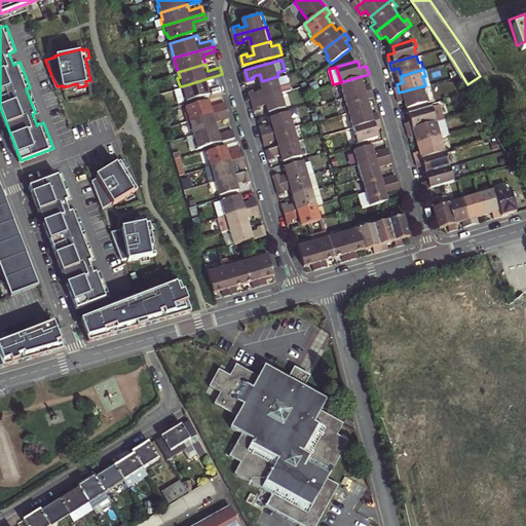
[(252,95),(253,99),(264,96),(278,91),(293,87),(289,73),(278,76),(262,81),(264,88),(257,90),(256,87),(250,89),(251,91),(252,95)]
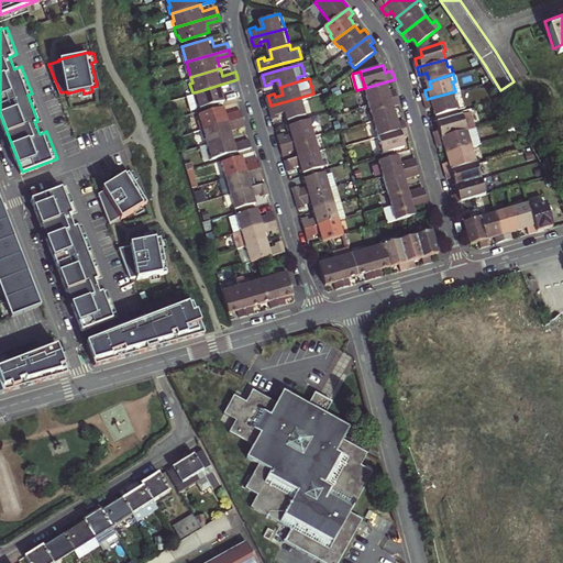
[(239,85),(238,79),(195,92),(199,108),(229,99),(227,94),(225,88),(239,85)]
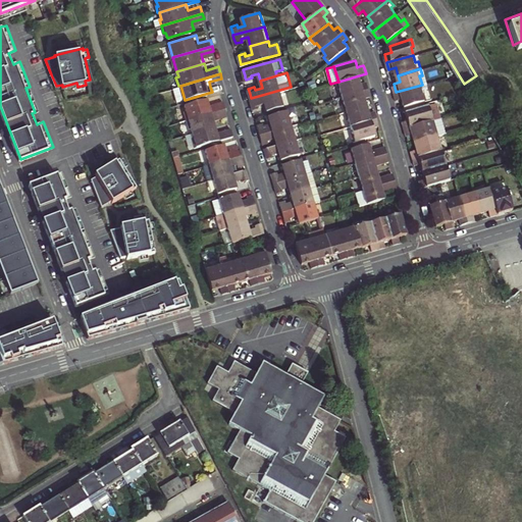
[(341,89),(343,88),(345,94),(370,86),(368,81),(361,83),(360,77),(359,75),(338,82),(341,89)]
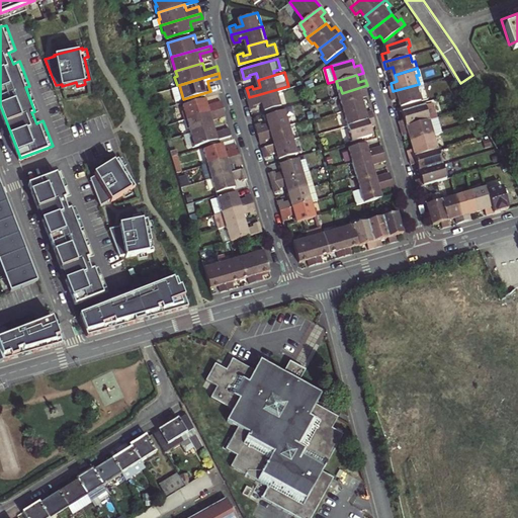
[(421,90),(419,84),(393,91),(395,99),(402,97),(403,101),(404,104),(426,97),(424,89),(421,90)]
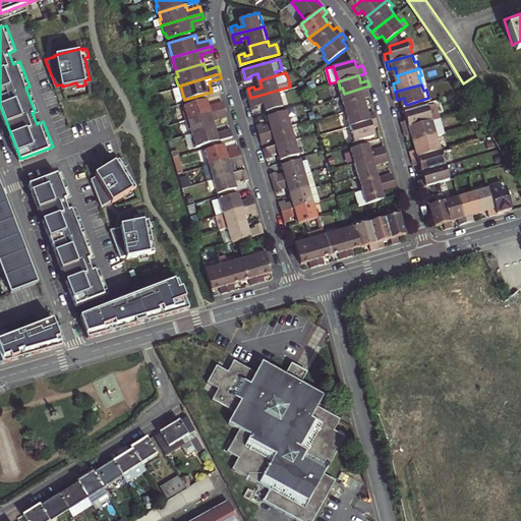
[(184,100),(180,85),(174,87),(178,102),(184,100)]
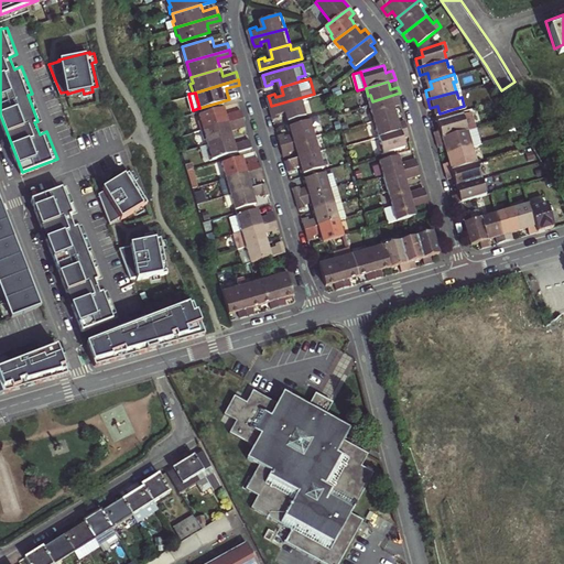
[(402,104),(400,93),(372,101),(376,111),(373,112),(375,118),(398,111),(397,108),(397,105),(402,104)]
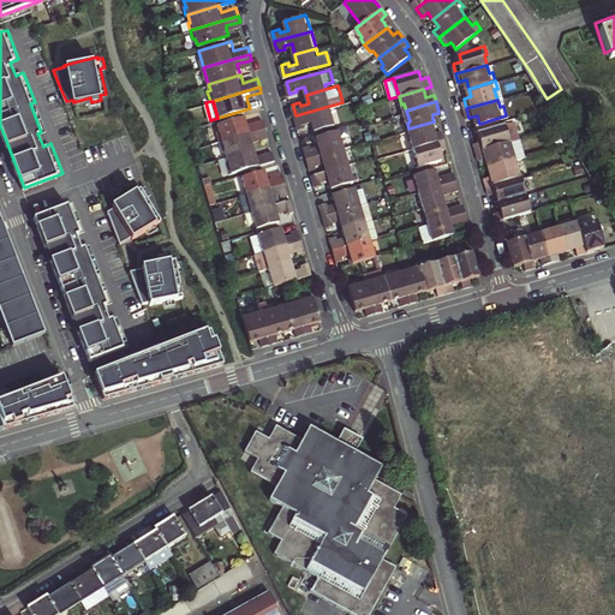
[(563,125),(551,106),(544,108),(556,126),(563,125)]
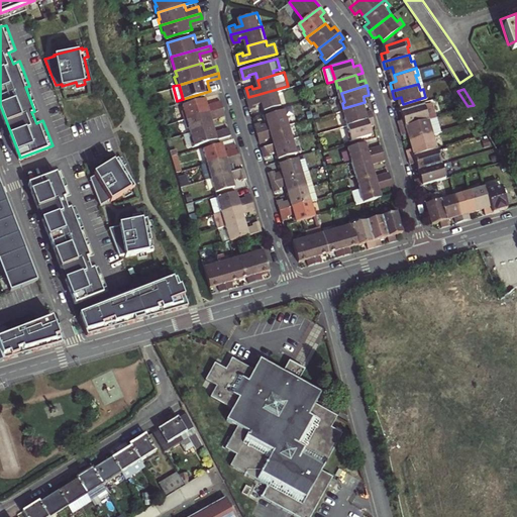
[(263,107),(277,103),(274,90),(260,94),(248,97),(250,103),(250,105),(256,103),(255,101),(261,99),(263,107)]
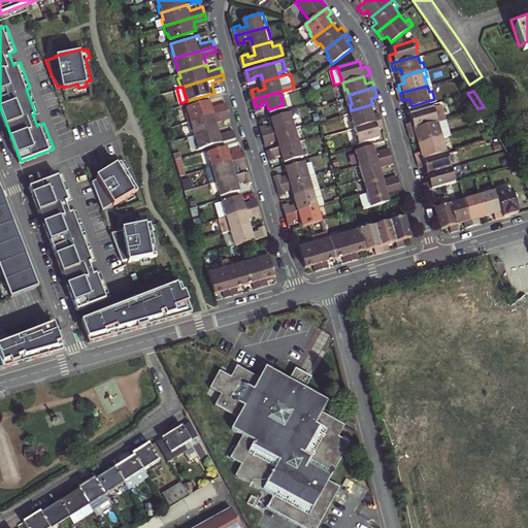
[(186,105),(190,120),(217,111),(215,108),(215,104),(227,101),(226,94),(186,105)]
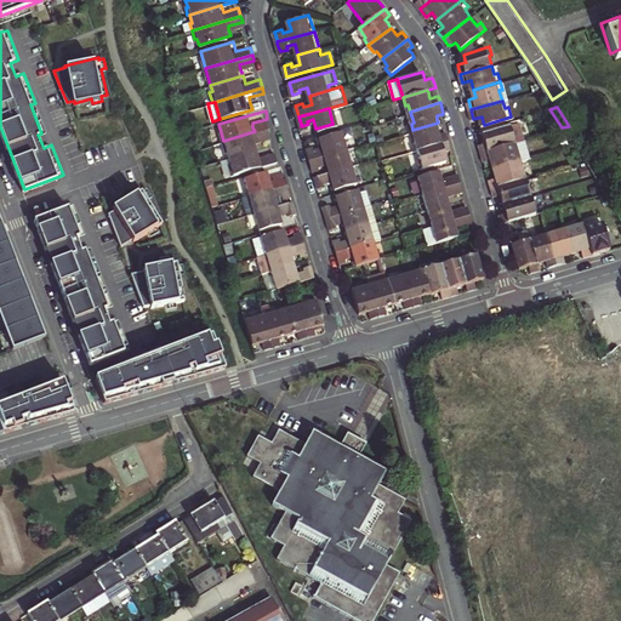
[(528,138),(523,121),(486,132),(488,138),(489,142),(482,144),(484,152),(528,138)]
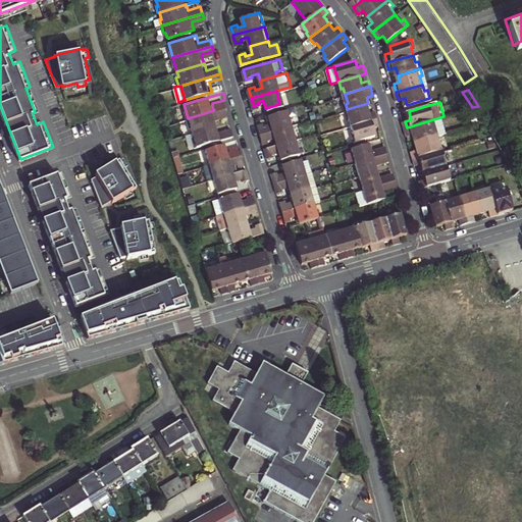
[(349,116),(352,115),(354,123),(378,115),(376,109),(370,110),(369,106),(368,103),(347,109),(349,116)]
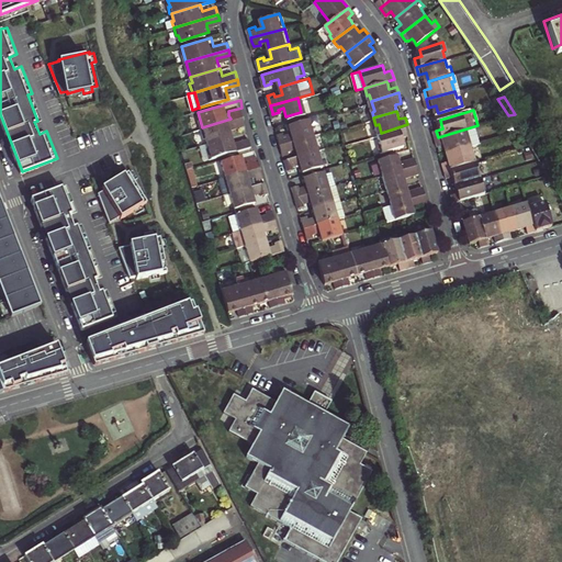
[(202,127),(206,142),(248,130),(246,122),(232,126),(231,122),(231,119),(202,127)]
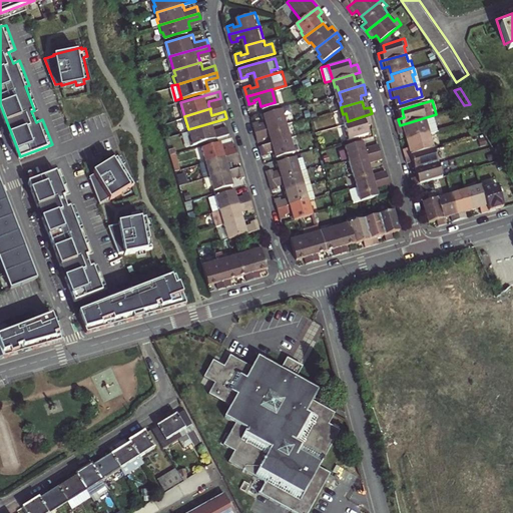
[(263,114),(266,123),(262,124),(261,122),(254,123),(255,127),(257,130),(283,122),(279,110),(263,114)]
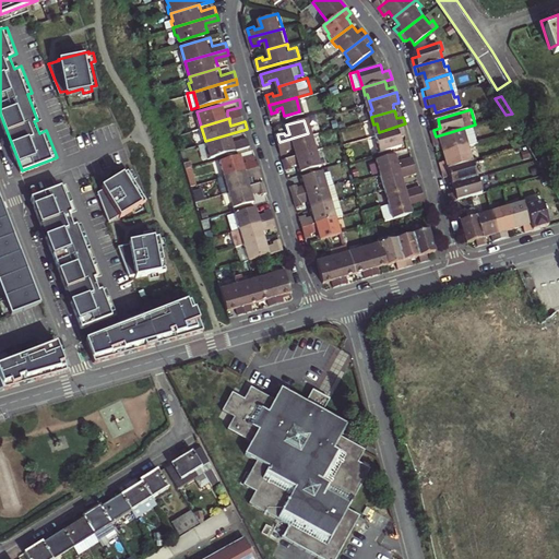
[(408,132),(405,123),(379,132),(381,141),(379,141),(381,149),(404,142),(403,138),(402,134),(408,132)]
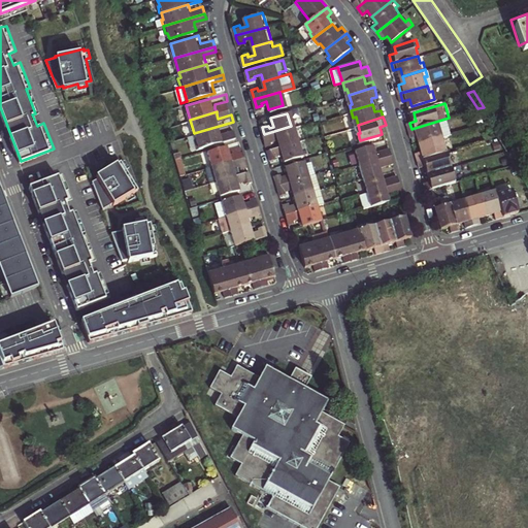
[(414,136),(419,134),(420,137),(421,142),(444,135),(453,132),(449,118),(411,129),(414,136)]
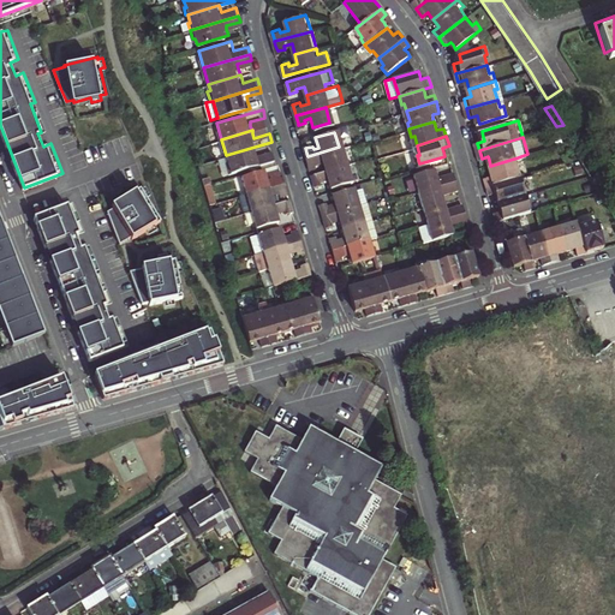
[(258,155),(274,150),(272,142),(226,155),(232,175),(262,167),(261,160),(258,155)]
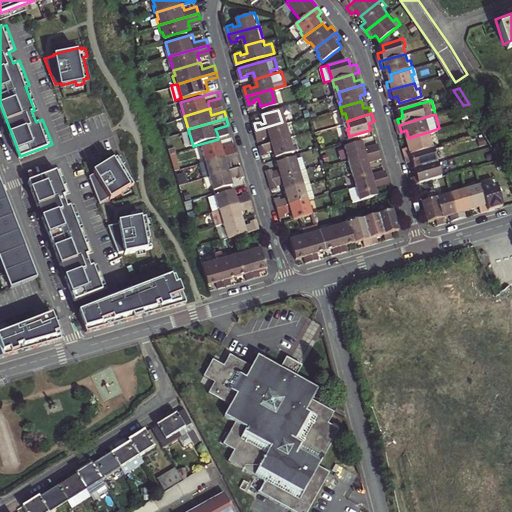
[(268,132),(270,141),(286,136),(282,122),(256,130),(258,135),(259,138),(264,136),(264,133),(268,132)]
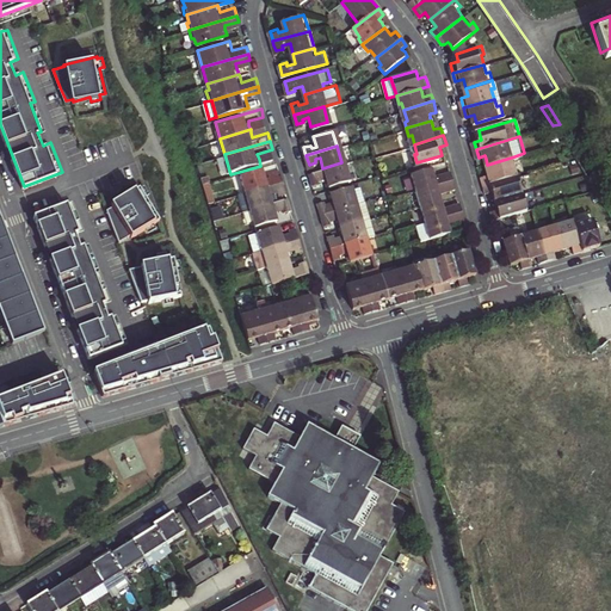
[(491,174),(483,176),(486,183),(519,173),(514,156),(487,165),(488,170),(491,174)]
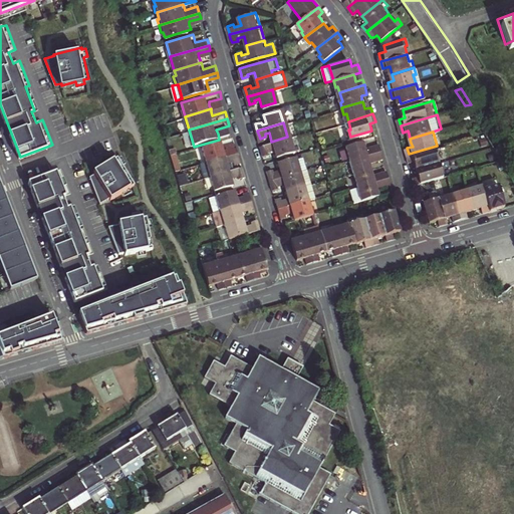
[(275,155),(291,151),(287,137),(271,142),(261,144),(263,150),(264,152),(269,150),(269,148),(273,147),(275,155)]
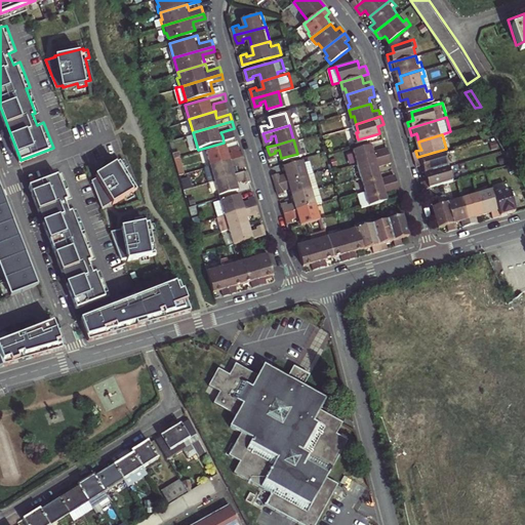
[(375,142),(356,147),(360,161),(392,152),(390,146),(377,149),(376,146),(375,142)]
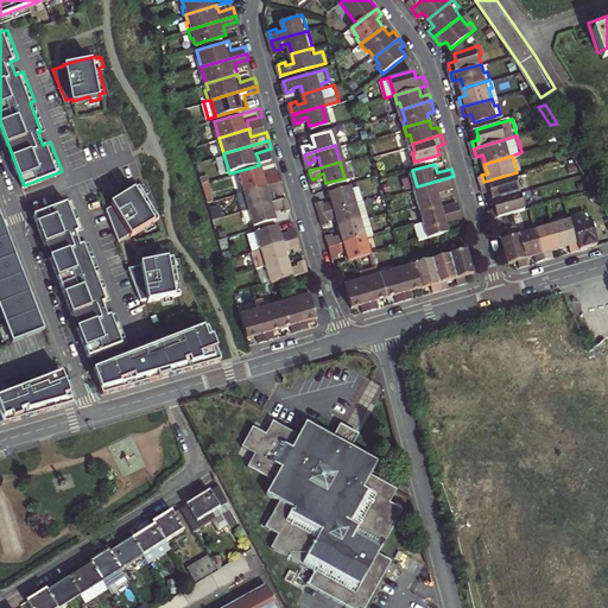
[(267,166),(241,173),(246,189),(284,178),(280,170),(273,171),(274,175),(271,176),(268,170),(267,166)]
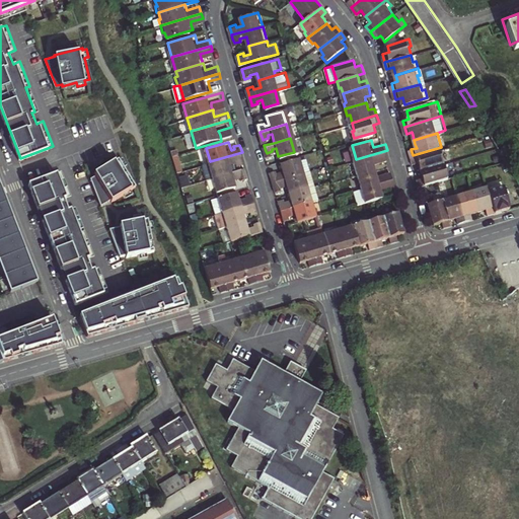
[(415,162),(420,161),(421,163),(423,168),(445,162),(441,147),(413,155),(415,162)]
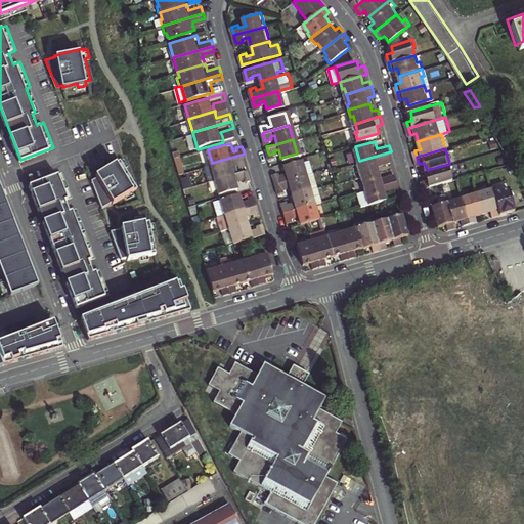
[(391,151),(359,161),(364,174),(383,169),(382,165),(381,162),(393,158),(391,151)]
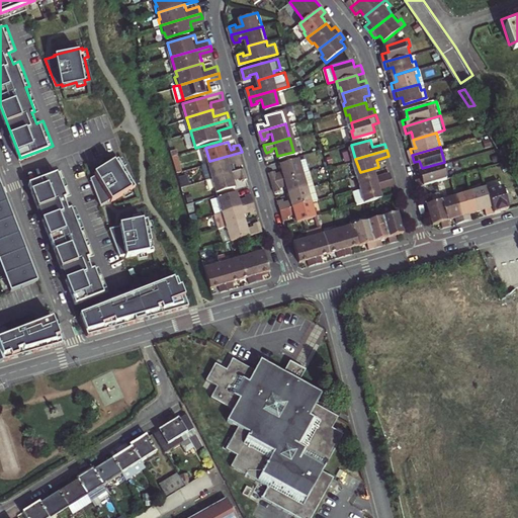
[(173,154),(178,170),(184,168),(180,152),(173,154)]
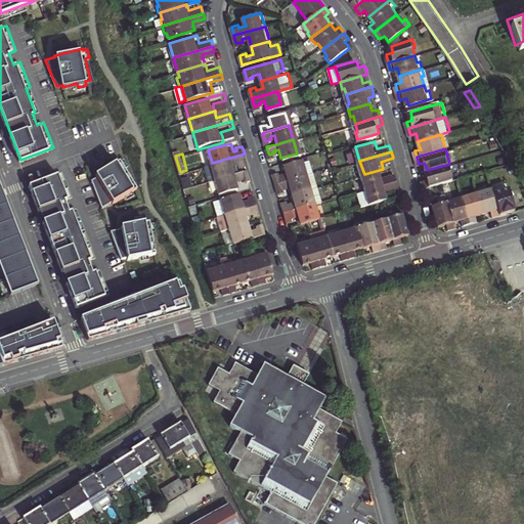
[(245,154),(212,163),(216,178),(239,171),(238,167),(236,163),(241,162),(241,165),(247,163),(245,154)]
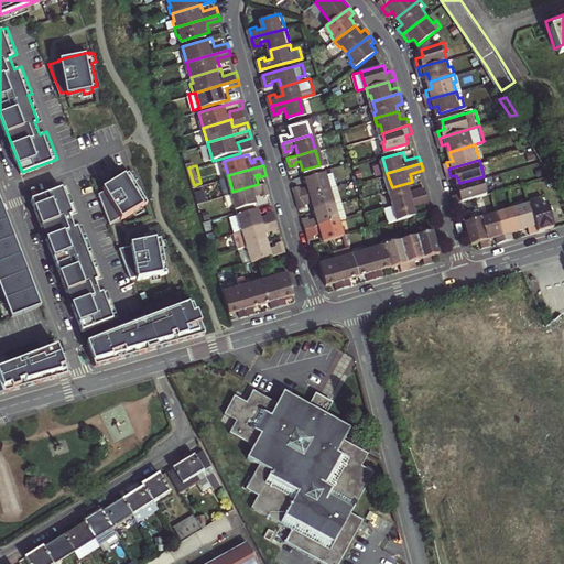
[(297,192),(299,196),(334,185),(329,172),(322,173),(321,169),(304,174),(306,184),(307,186),(303,187),(302,185),(295,186),(297,192)]
